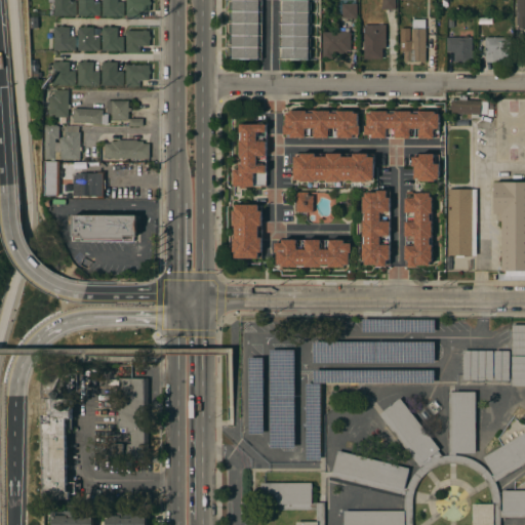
[(54,15),(54,3),(48,3),(48,0),(70,0),(70,1),(76,1),(76,15),(54,15)]
